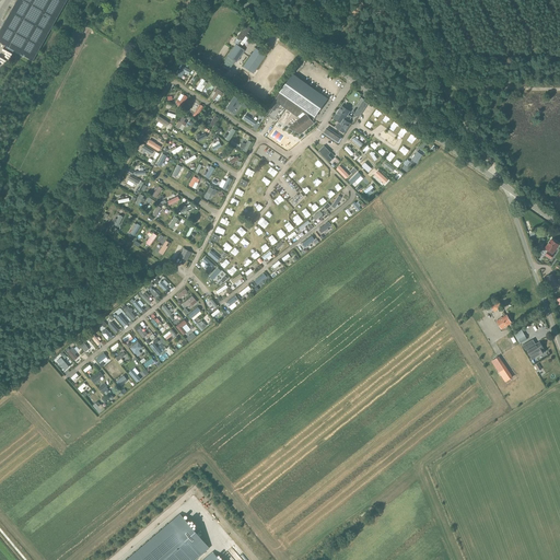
[(15,0),(0,28),(0,42),(33,61),(67,0),(15,0)]
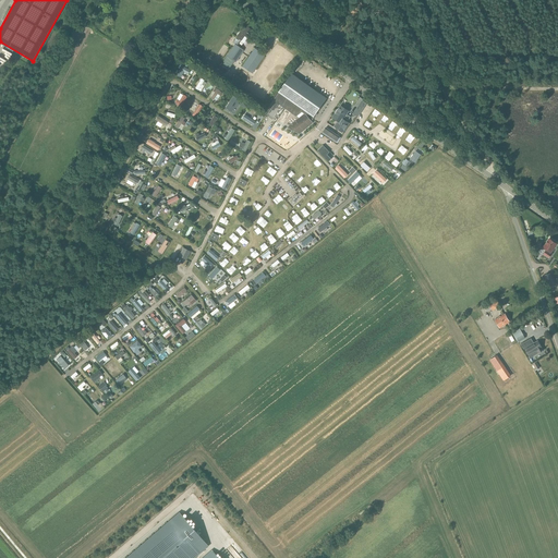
[(189,31),(194,20),(192,17),(185,28),(189,31)]
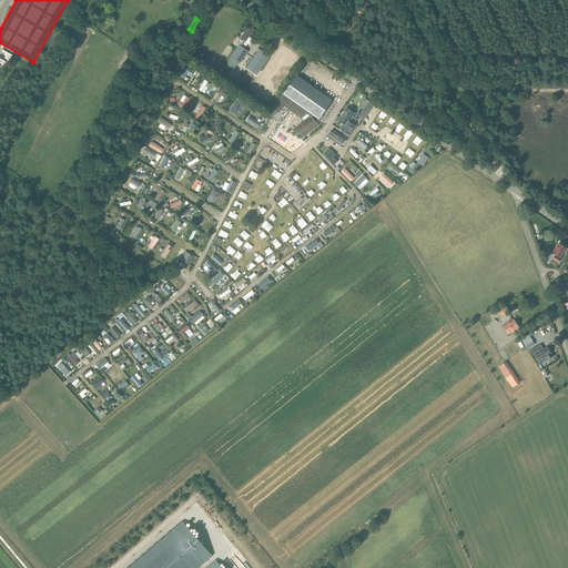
[(251,38),(256,31),(255,30),(256,29),(254,27),(253,28),(250,27),(247,30),(246,29),(241,38),(245,41),(249,37),(251,38)]
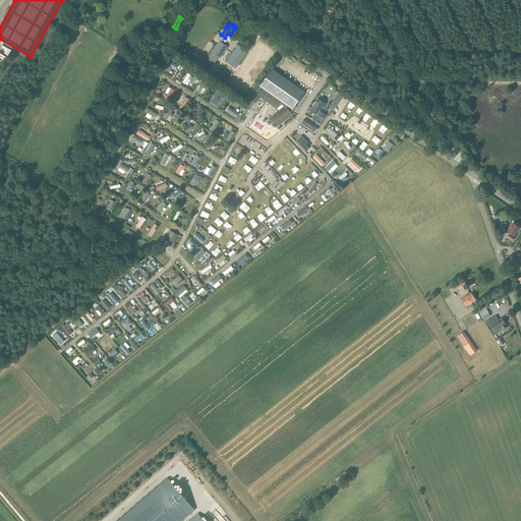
[(219,42),(209,57),(216,61),(219,57),(220,58),(227,47),(219,42)]
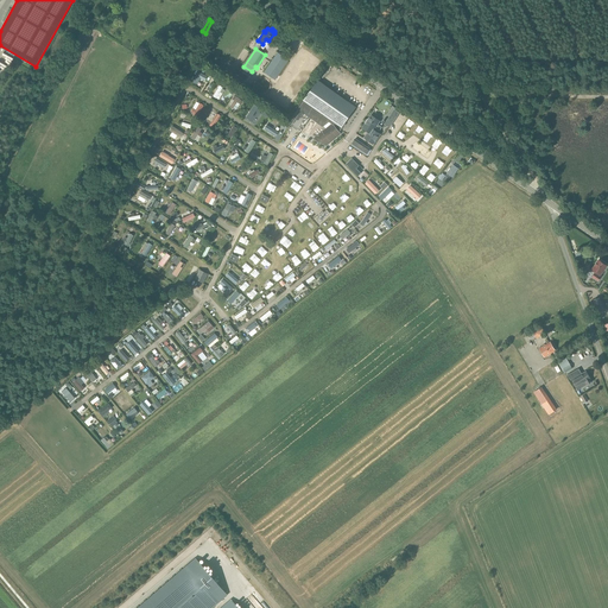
[(274,80),(289,61),(277,52),(264,73),(274,80)]
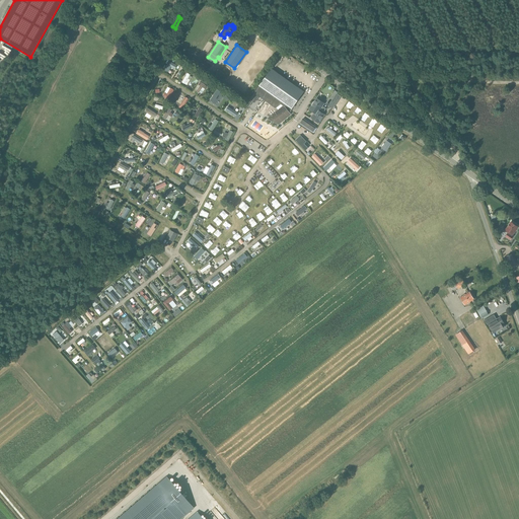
[(169,61),(164,70),(168,72),(170,67),(174,69),(176,65),(169,61)]
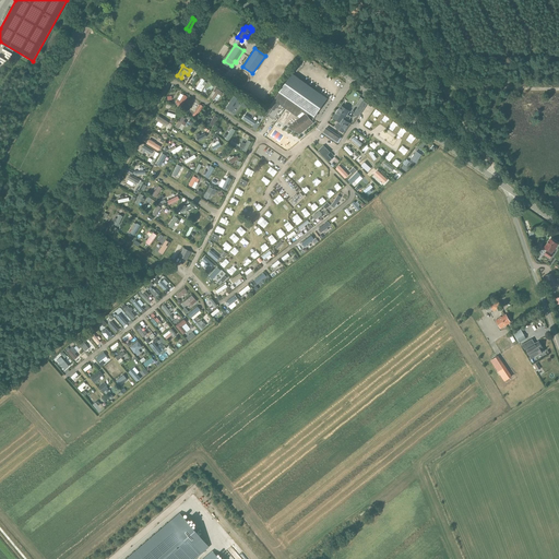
[(311,121),(326,98),(293,74),(274,100),(264,114),(268,116),(272,109),(274,111),(278,105),(280,106),(281,105),(296,117),(302,113),(305,114),(288,128),(299,134),(313,123),(311,121)]
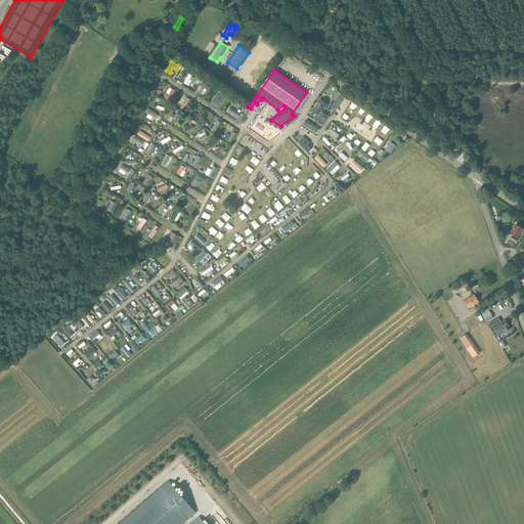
[(191,77),(191,76),(189,74),(183,83),(186,85),(189,79),(191,81),(193,78),(191,77)]
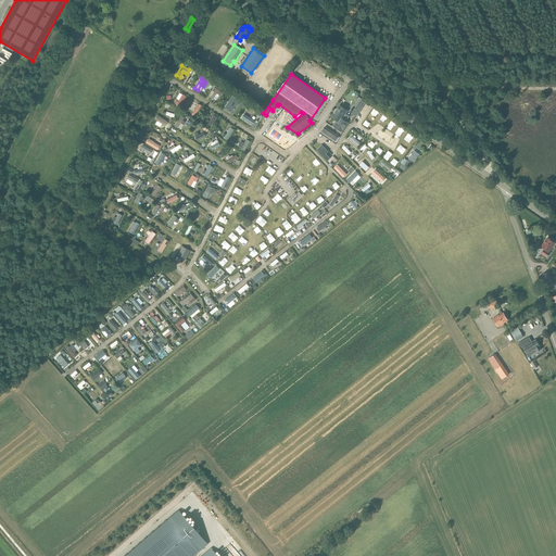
[(219,96),(222,92),(216,89),(210,98),(213,99),(216,93),(219,96)]
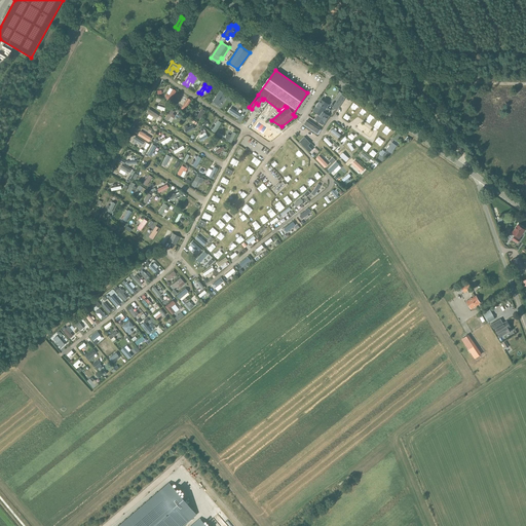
[(171,101),(176,91),(173,89),(170,95),(166,94),(164,97),(167,99),(166,100),(170,102),(171,101)]
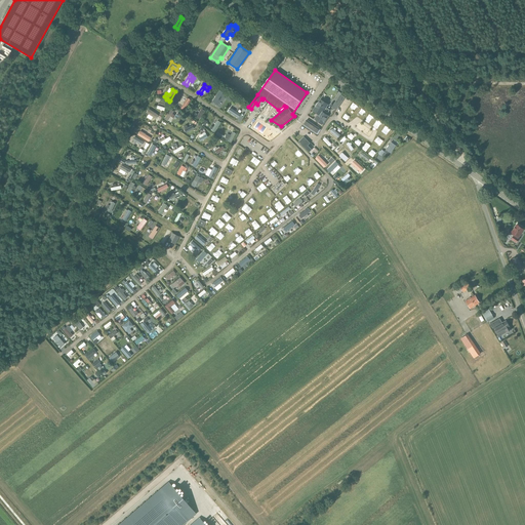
[(224,97),(225,94),(219,91),(212,102),(217,106),(221,99),(224,101),(225,97),(224,97)]
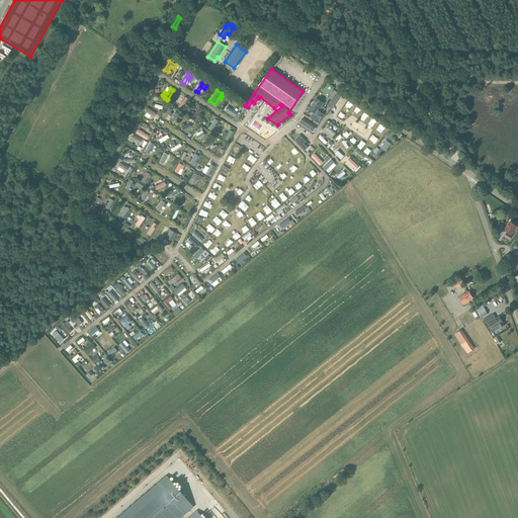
[(182,108),(188,99),(184,97),(179,105),(182,108)]
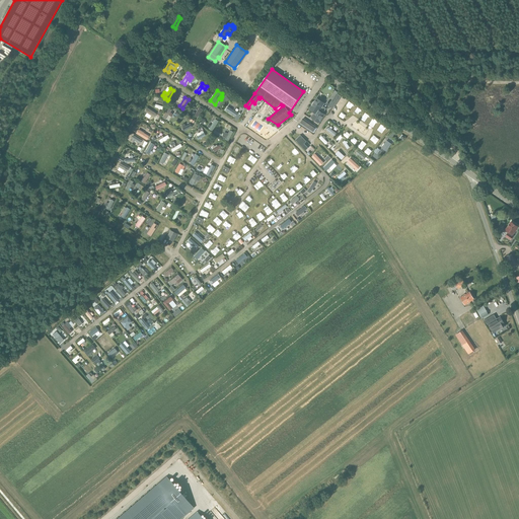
[(326,108),(322,106),(324,103),(317,98),(309,109),(315,114),(311,119),(318,123),(324,115),(323,114),(326,108)]
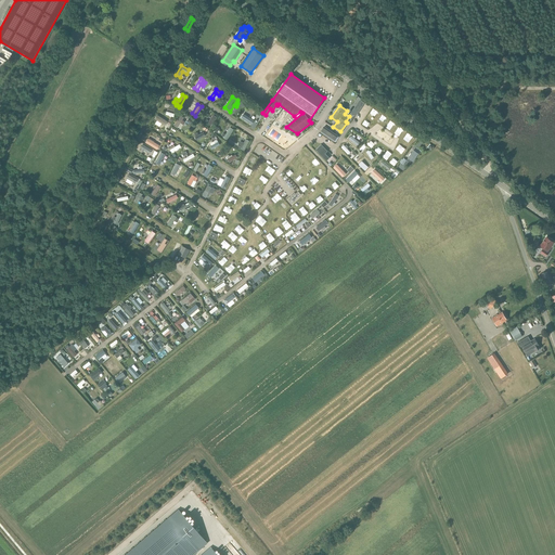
[(254,118),(255,116),(249,113),(246,118),(249,120),(249,121),(250,123),(252,121),(255,124),(257,120),(254,118)]
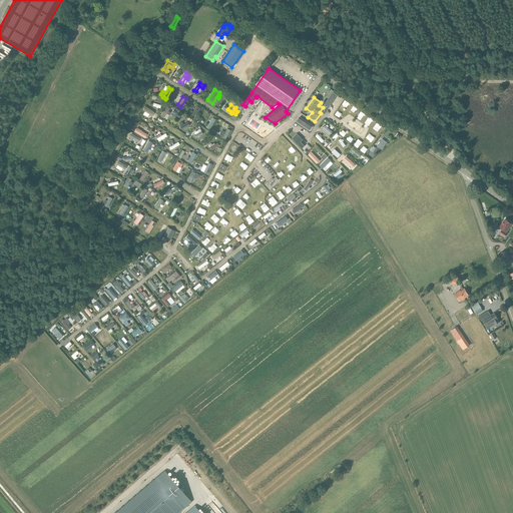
[(145,106),(142,110),(152,116),(154,112),(145,106)]
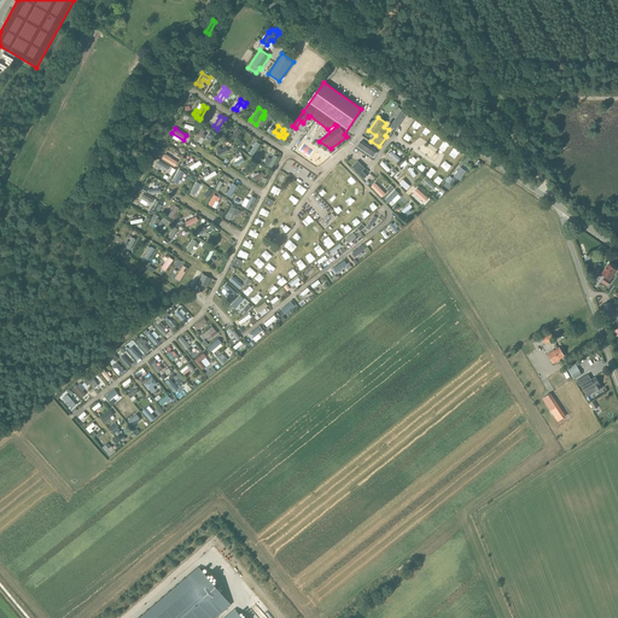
[(235,140),(242,130),(238,128),(231,138),(235,140)]
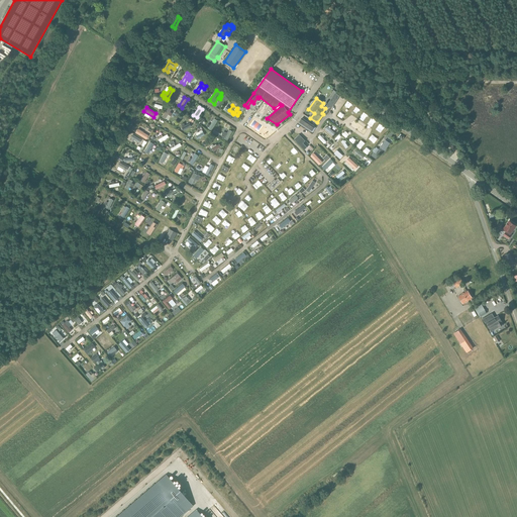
[(168,108),(162,117),(165,119),(168,115),(170,116),(172,113),(170,112),(171,110),(168,108)]
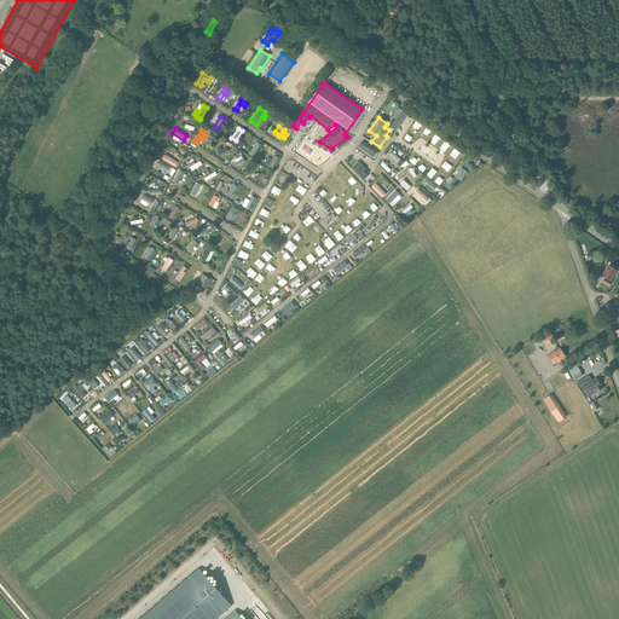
[(372,158),(377,152),(362,142),(358,148),(372,158)]
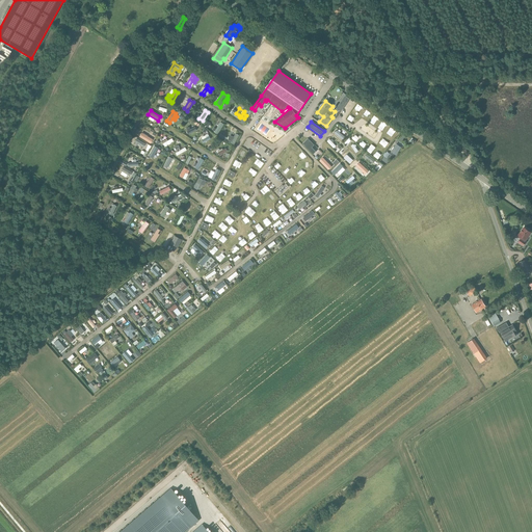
[(217,134),(223,125),(220,123),(216,129),(214,128),(212,130),(215,131),(214,132),(217,134)]
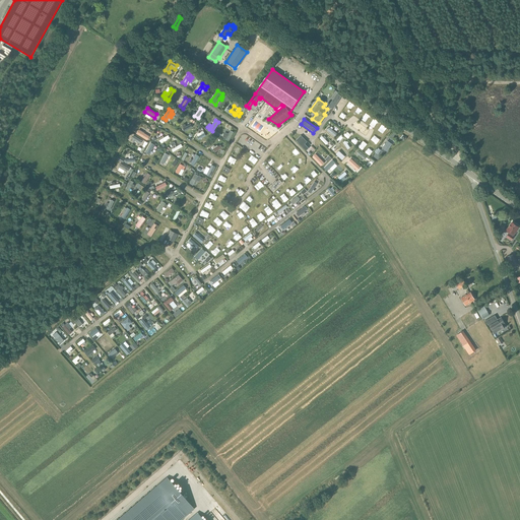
[(143,126),(142,129),(146,132),(144,134),(146,135),(148,133),(149,134),(151,131),(143,126)]
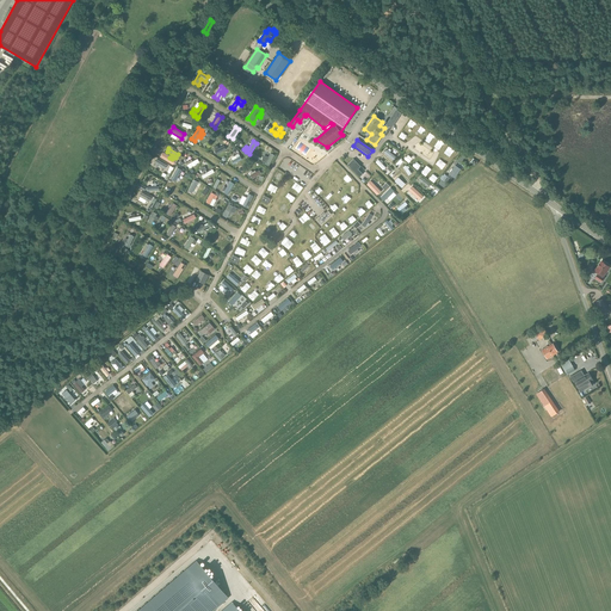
[(387,149),(384,153),(394,161),(396,158),(387,149)]
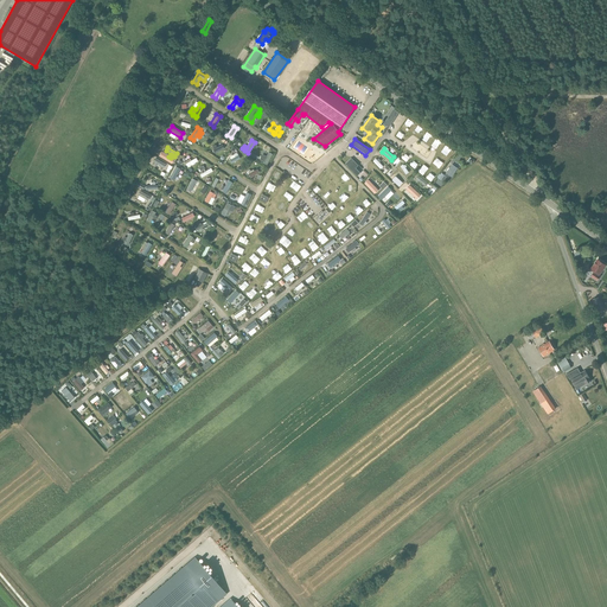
[(273,155),(270,153),(268,153),(267,157),(262,154),(260,160),(263,161),(263,164),(267,165),(273,155)]
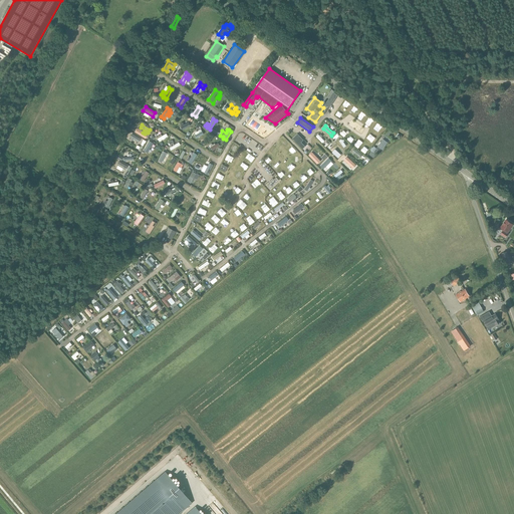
[(305,147),(301,143),(304,141),(298,134),(292,140),(302,150),(305,147)]
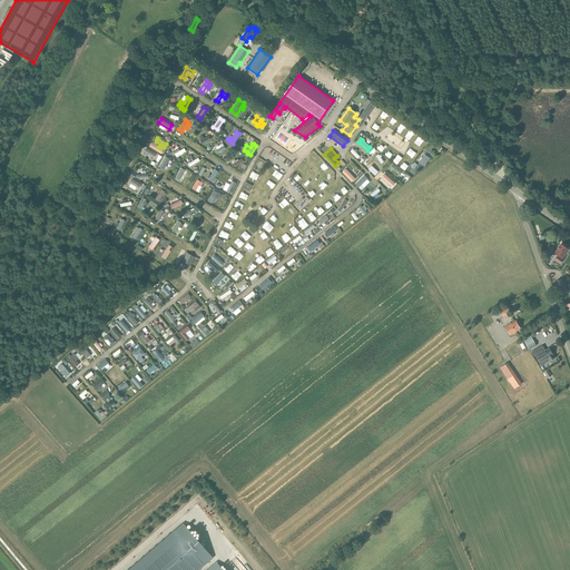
[(146,149),(145,151),(149,155),(148,157),(151,159),(153,156),(155,158),(156,155),(146,149)]
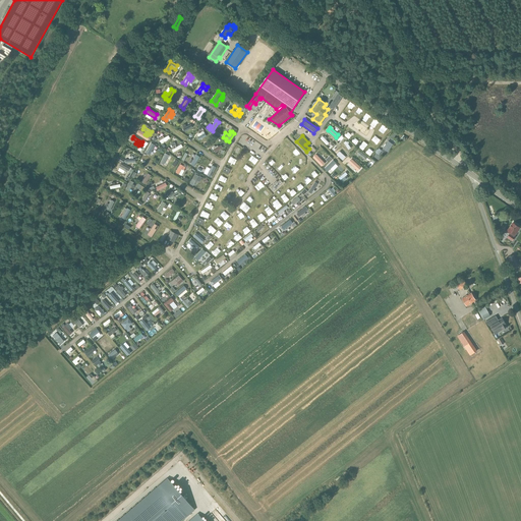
[(326,139),(327,138),(325,136),(324,137),(323,136),(321,138),(327,145),(329,143),(326,139)]
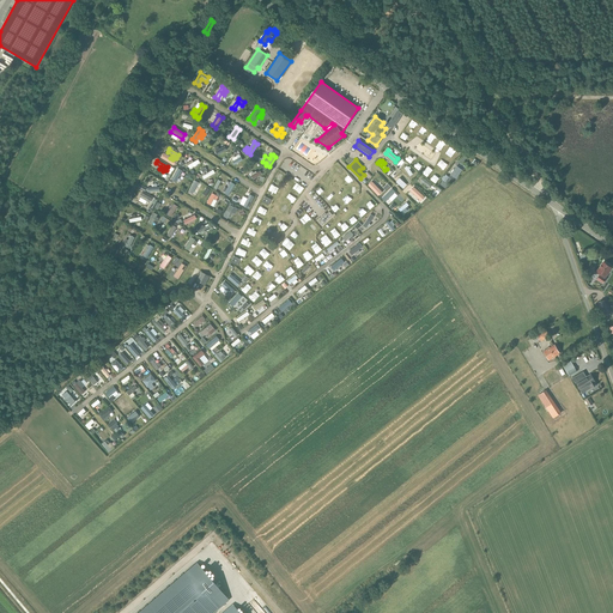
[(462,170),(456,167),(450,175),(451,175),(449,178),(453,181),(455,177),(456,178),(462,170)]
